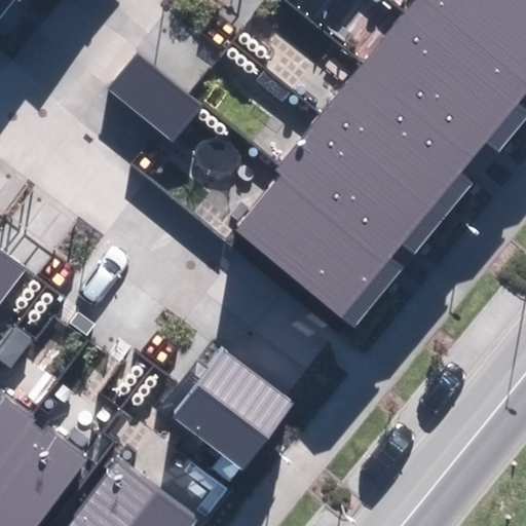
[(236,231),(357,327),(404,269),(390,259),(402,245),(415,254),(473,183),(461,174),(487,142),(501,153),(525,121),(525,107),(519,102),(525,92),(525,0),(415,0),(276,173),(282,176),(236,231)]
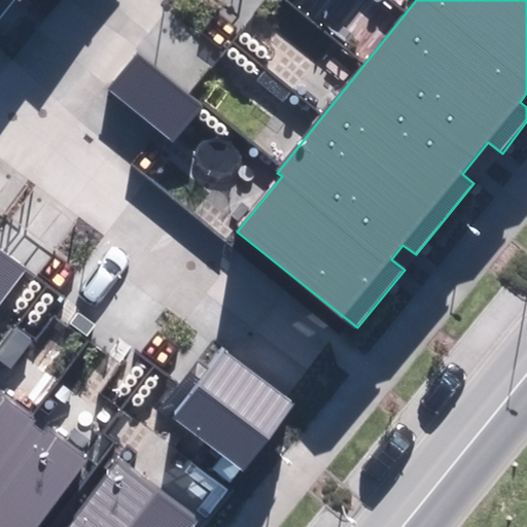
[(107,90),(175,143),(204,106),(137,53),(107,90)]
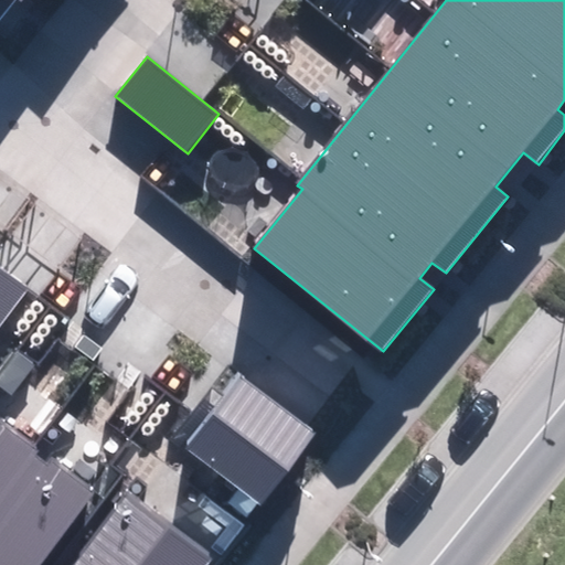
[(0,328),(29,290),(0,267),(0,328)]
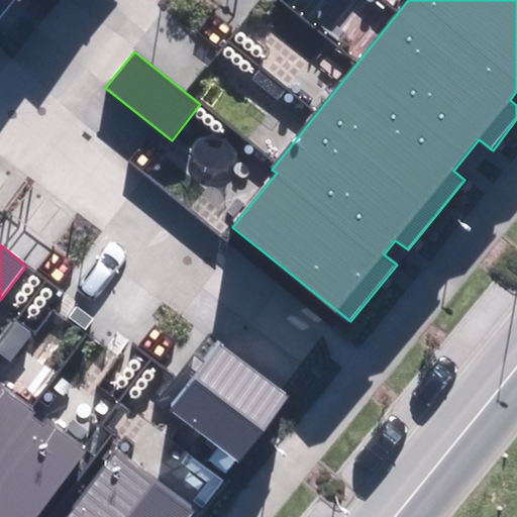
[(171,411),(240,462),(291,395),(221,343),(171,411)]
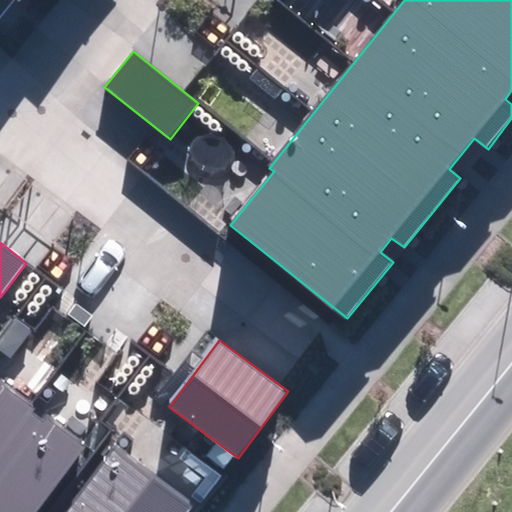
[(0,511),(35,511),(85,444),(47,414),(42,420),(28,410),(32,404),(0,379),(0,511)]
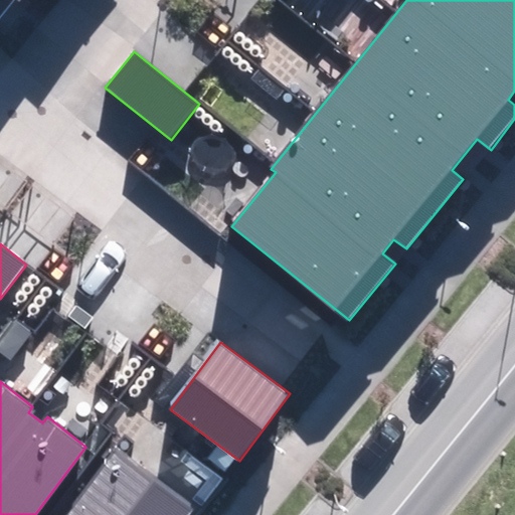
[(66,514),(192,514),(197,510),(117,450),(66,514)]
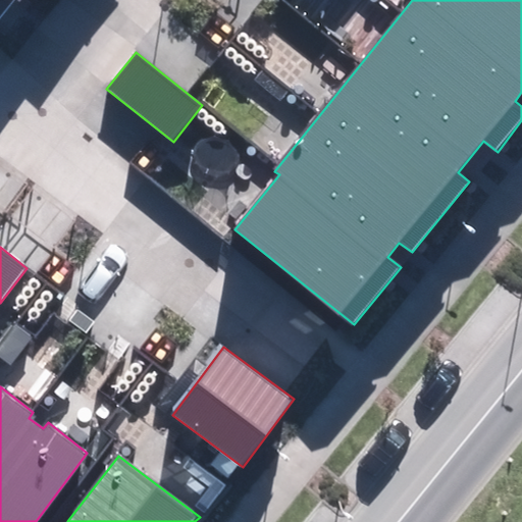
All buildings are outlined.
